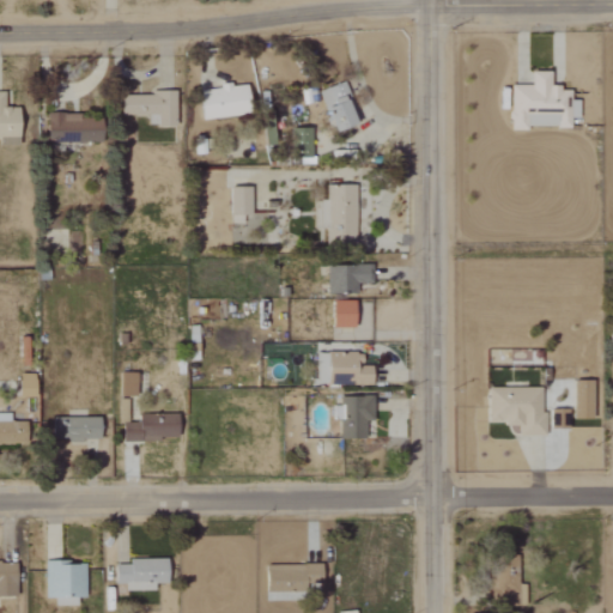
[(510,85),(510,131),(530,131),(530,127),(571,128),(571,119),(580,119),(581,101),(572,101),(572,91),(562,91),(562,86),(552,86),(552,73),(533,72),(533,86),(510,85)]
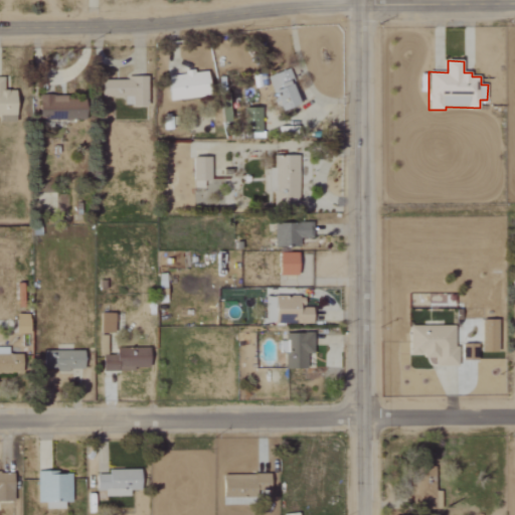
[(302,104),(289,68),(270,76),(283,112),(302,104)]
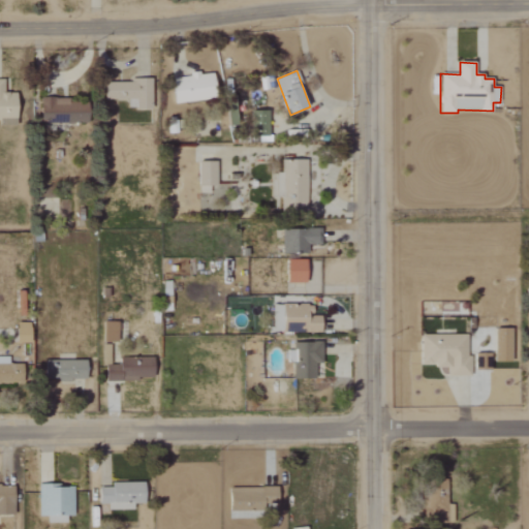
[(217,100),(216,73),(190,74),(190,79),(176,79),(176,101),(217,100)]
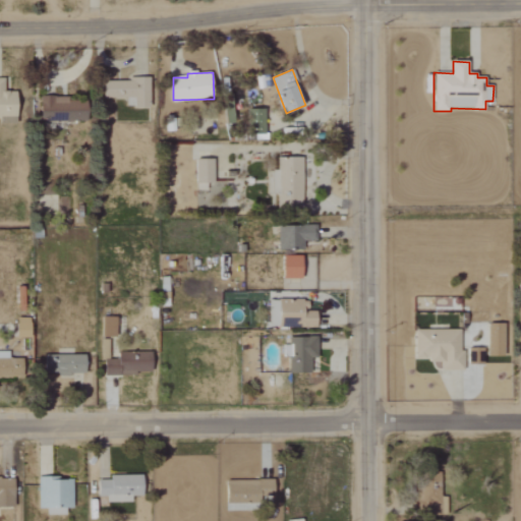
[(151,107),(151,77),(130,78),(130,87),(126,87),(127,107),(151,107)]
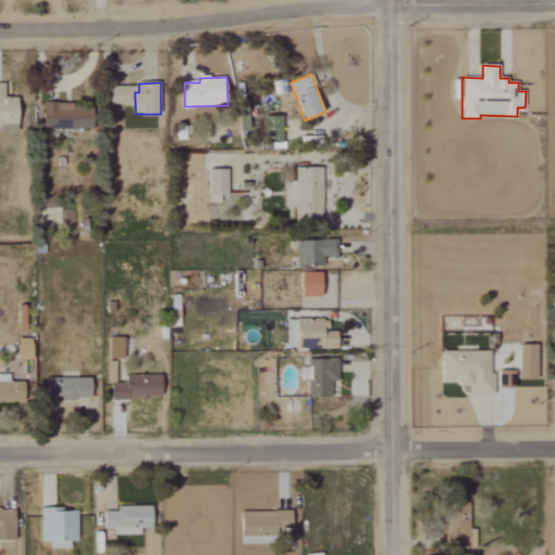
[(0,84),(0,126),(1,127),(1,132),(18,132),(18,98),(4,98),(5,84),(0,84)]
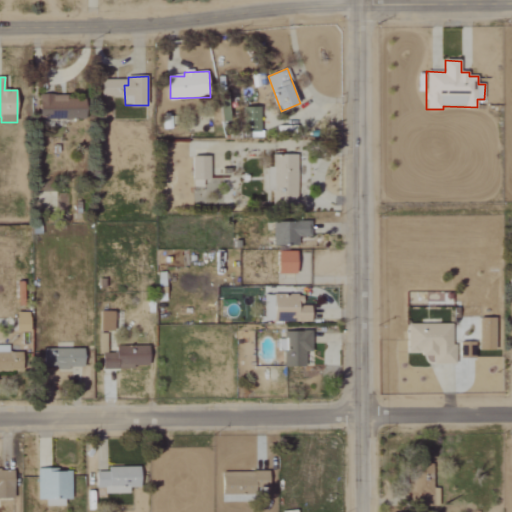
[(87,119),(88,97),(41,96),(41,119),(87,119)]
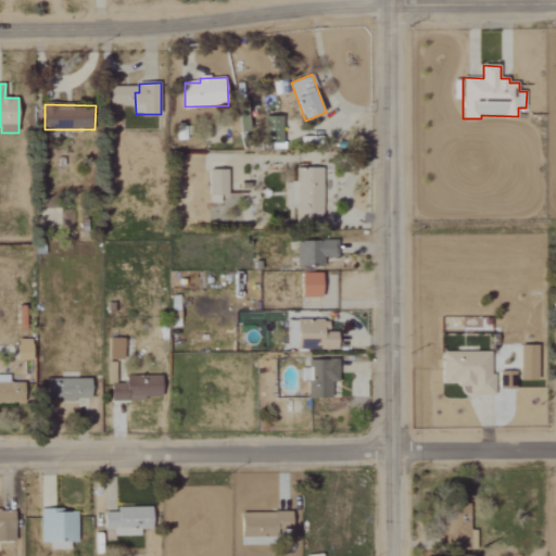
[(324,169),(297,169),(297,185),(286,185),(286,207),(298,207),(297,225),(323,225),(324,169)]
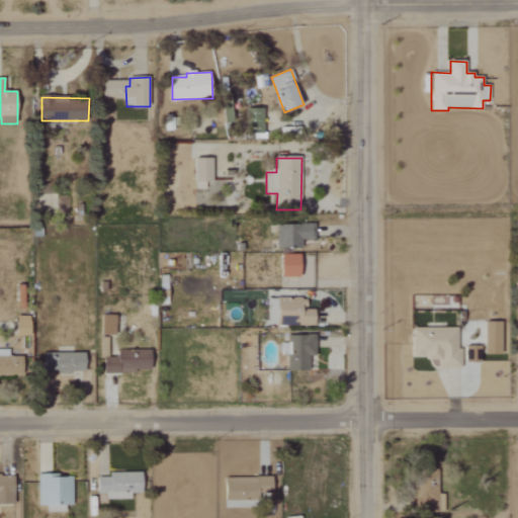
[(195,183),(213,183),(213,159),(196,159),(195,183)]
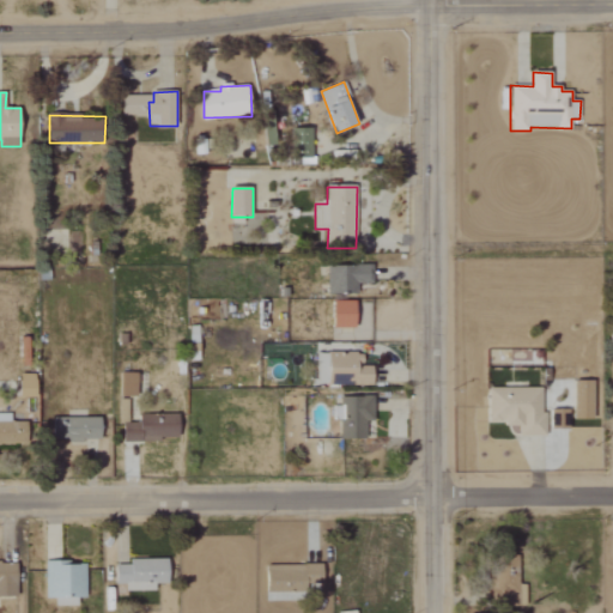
[(329,295),(359,295),(359,285),(372,284),(371,266),(328,267),(329,295)]
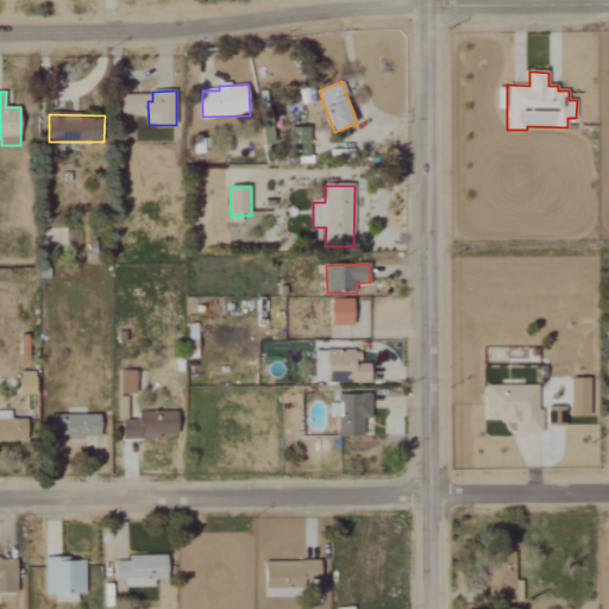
[(333,326),(355,326),(355,300),(333,300),(333,326)]
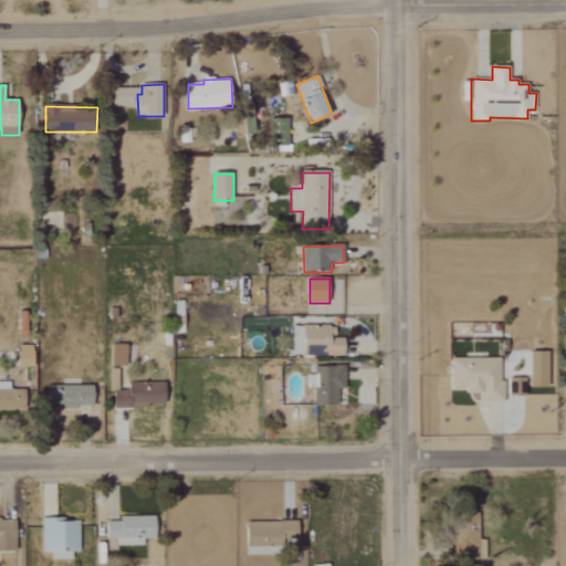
[(345,356),(345,338),(336,338),(336,326),(304,326),(305,356),(345,356)]
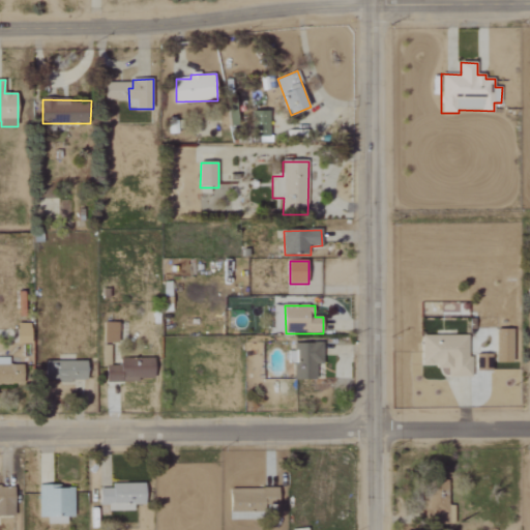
[(120,324),(105,323),(105,343),(119,344),(120,324)]
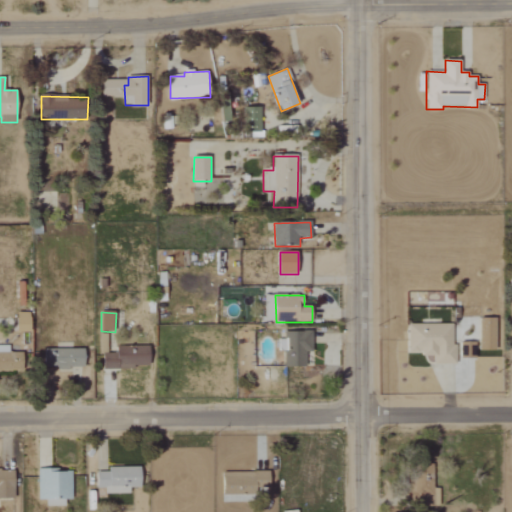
[(31,332),(31,315),(17,315),(17,333),(31,332)]
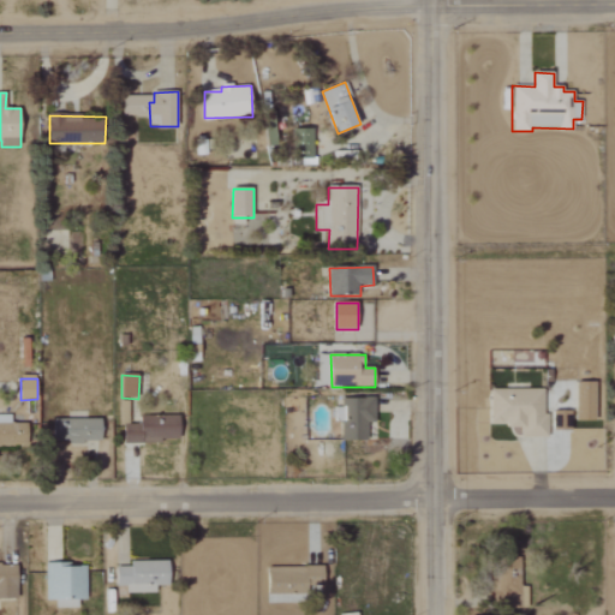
[(591,421),(590,382),(571,382),(572,421),(591,421)]
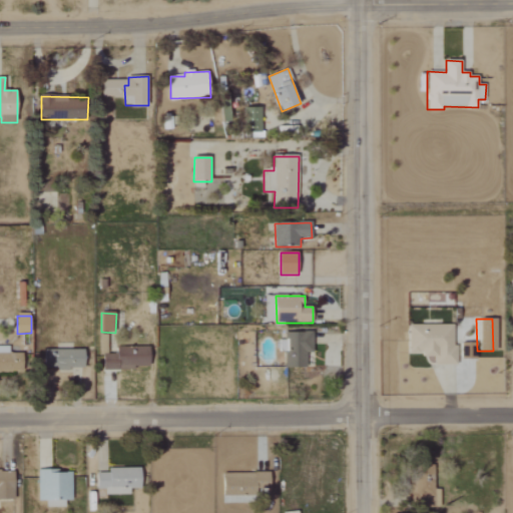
[(405,354),(418,354),(418,357),(430,357),(430,364),(452,364),(452,325),(405,325),(405,354)]
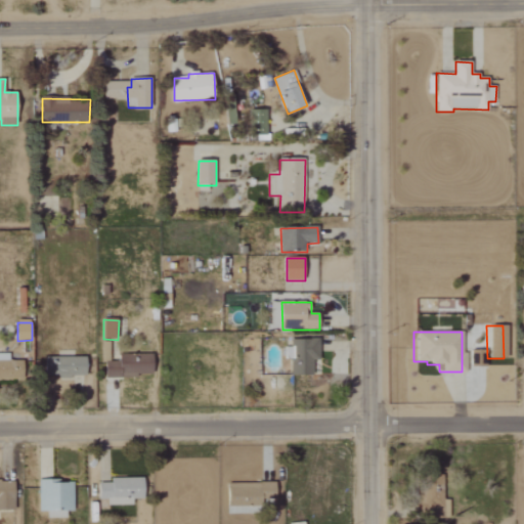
[(320,360),(320,340),(290,339),(290,358),(293,358),(292,376),(313,377),(314,360),(320,360)]
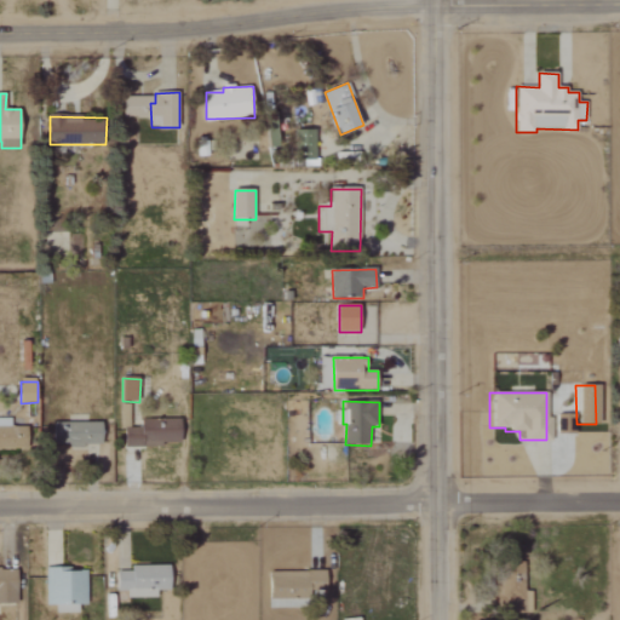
[(131,405),(121,405),(120,428),(130,429),(131,405)]
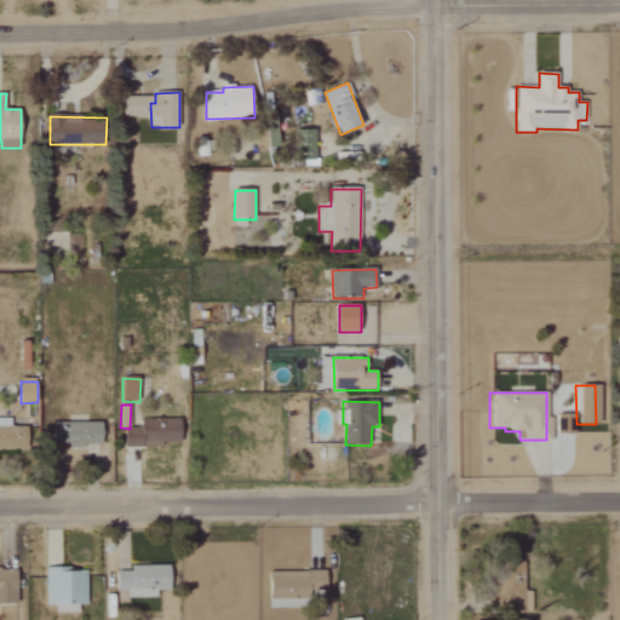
[(0,449),(29,449),(28,428),(12,428),(12,419),(0,418),(0,449)]
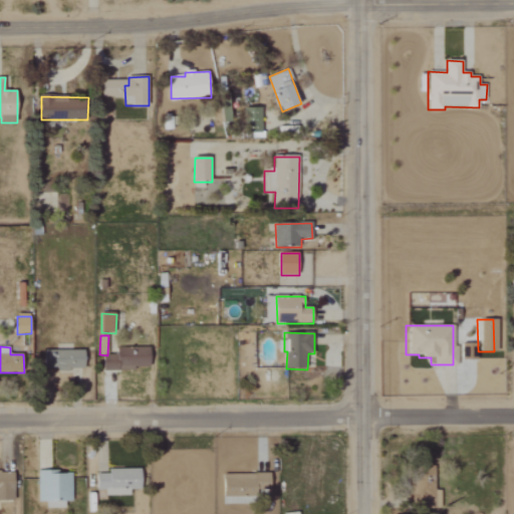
[(105,371),(136,371),(136,367),(151,367),(151,348),(118,348),(118,355),(104,355),(105,371)]
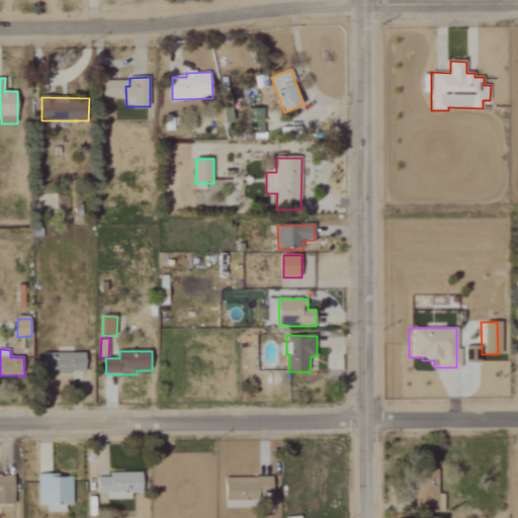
[(86,353),(46,354),(47,372),(86,372),(86,353)]
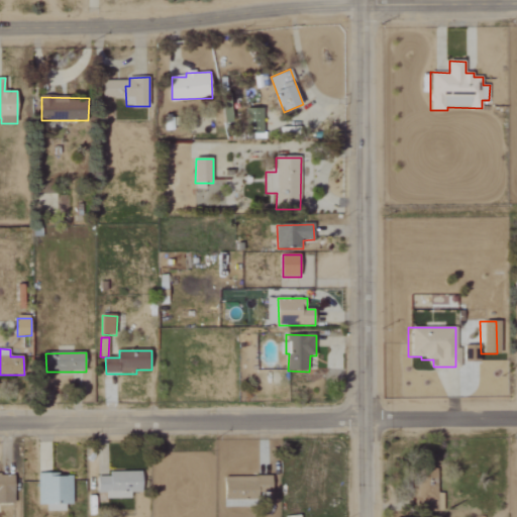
[(142,472),(109,473),(109,477),(99,477),(99,493),(106,493),(106,499),(131,498),(131,493),(142,493),(142,472)]
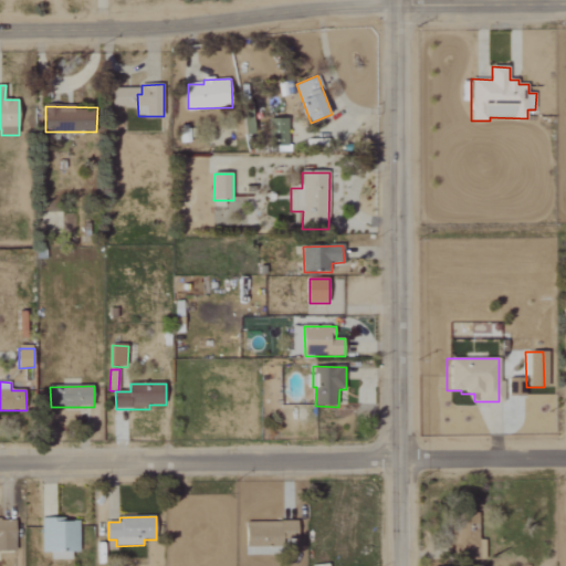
[(0,552),(17,552),(17,520),(0,520),(0,552)]
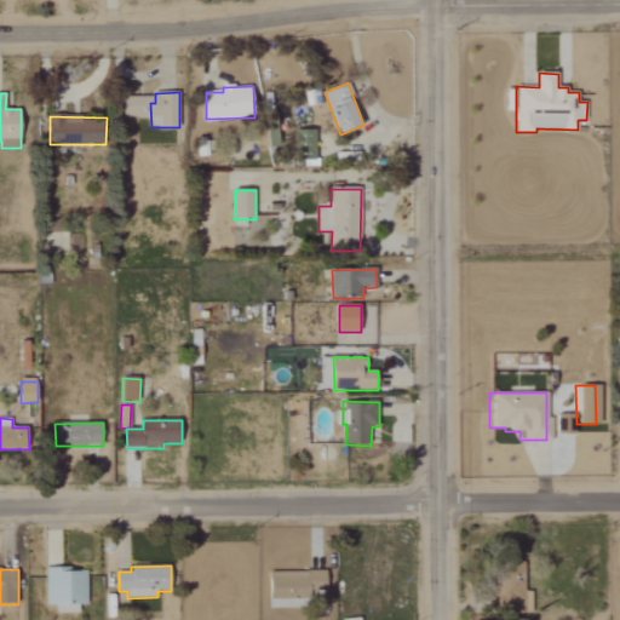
[(46,606),(87,606),(87,570),(47,569),(46,606)]
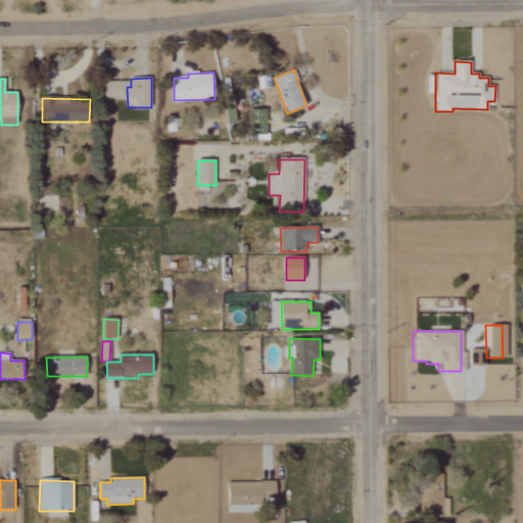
[(229,506),(263,506),(263,498),(276,498),(276,481),(229,483),(229,506)]
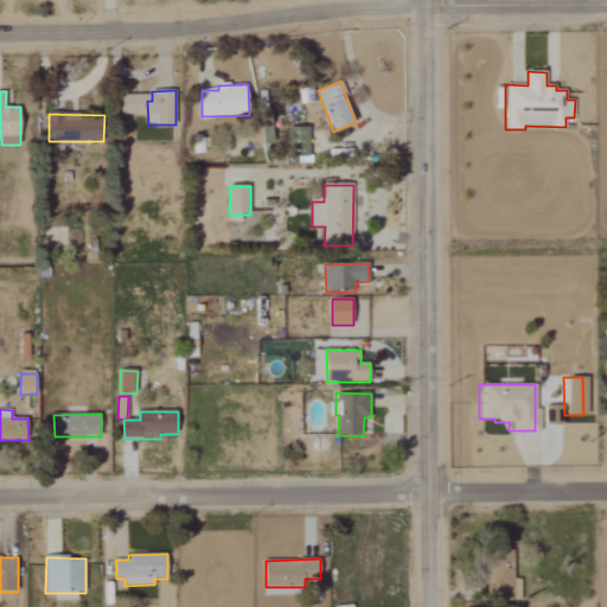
[(517,579),(509,579),(509,564),(485,564),(485,600),(516,600),(517,579)]
